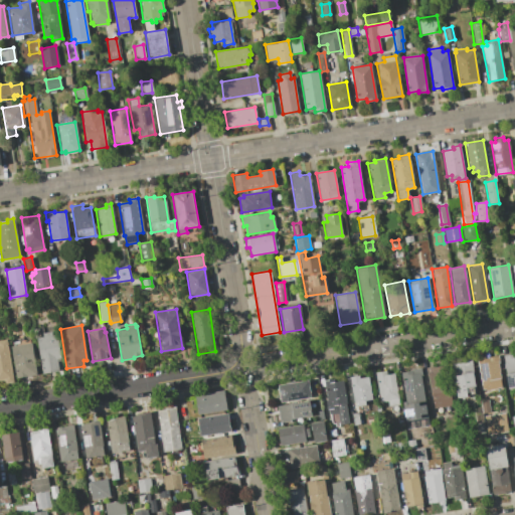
[(42,337),(41,333),(51,332),(51,335),(57,335),(61,358),(57,358),(58,370),(42,373),(36,338),(42,337)]
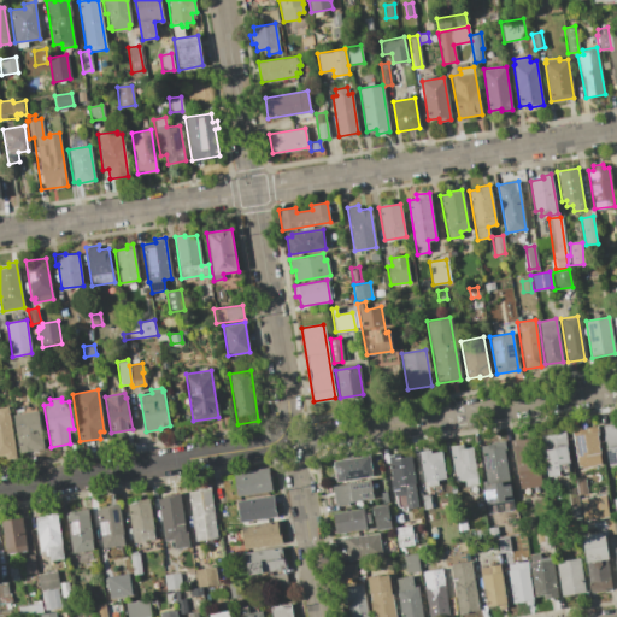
[(0,407),(9,406),(16,457),(6,458),(6,454),(0,454),(0,407)]
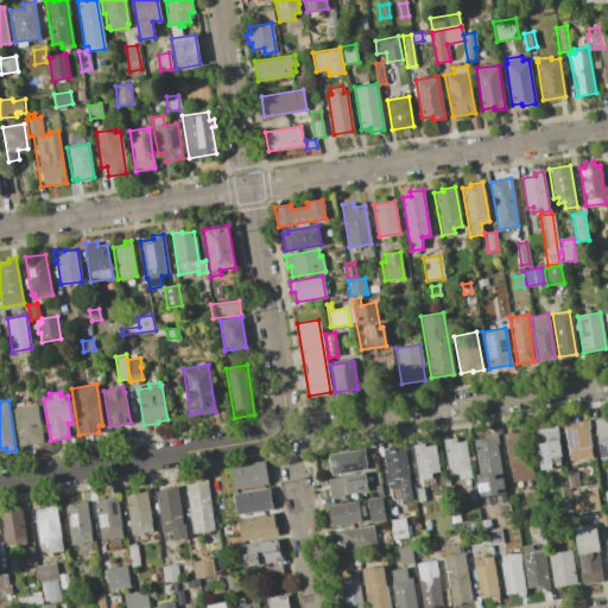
[(37,405),(43,442),(19,447),(13,409),(37,405)]
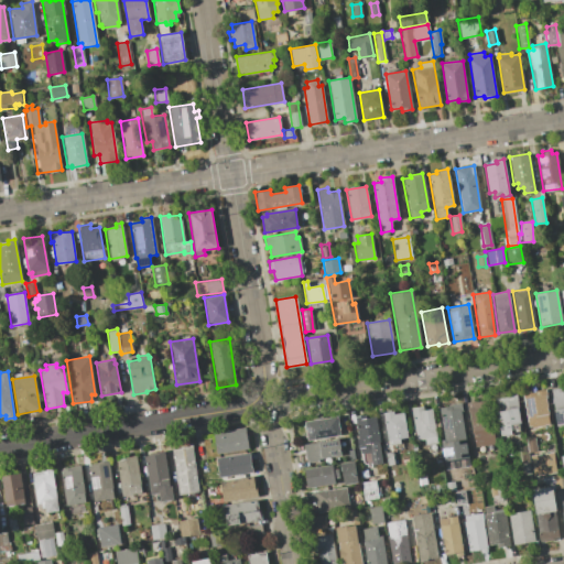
[(550,389),(563,387),(563,424),(556,426),(550,389)]
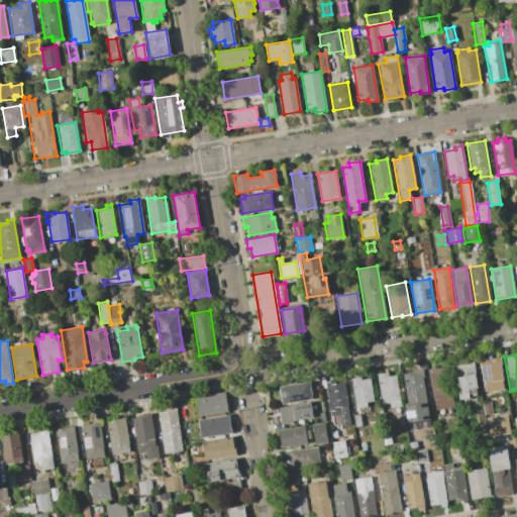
[(499,357),(500,365),(499,365),(503,388),(484,392),(479,360),(499,357)]
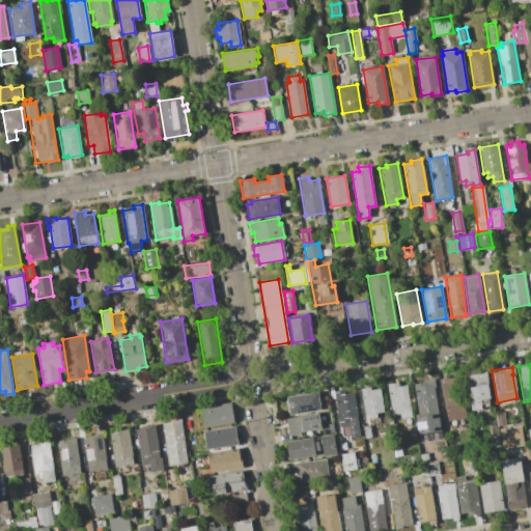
[(485,369),(490,397),(479,399),(481,409),(472,410),(465,373),(485,369)]
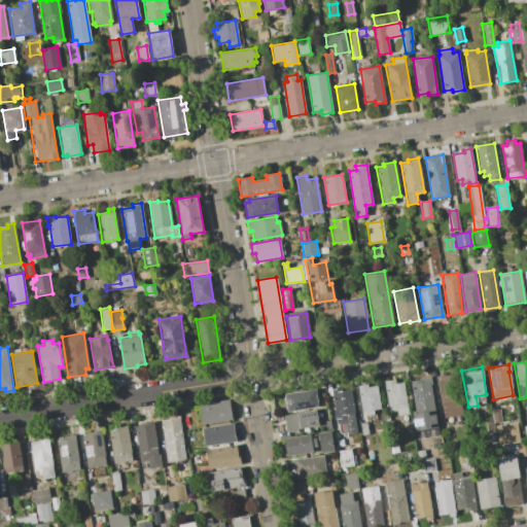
[(437,383),(435,384),(434,377),(455,373),(462,414),(444,417),(437,383)]
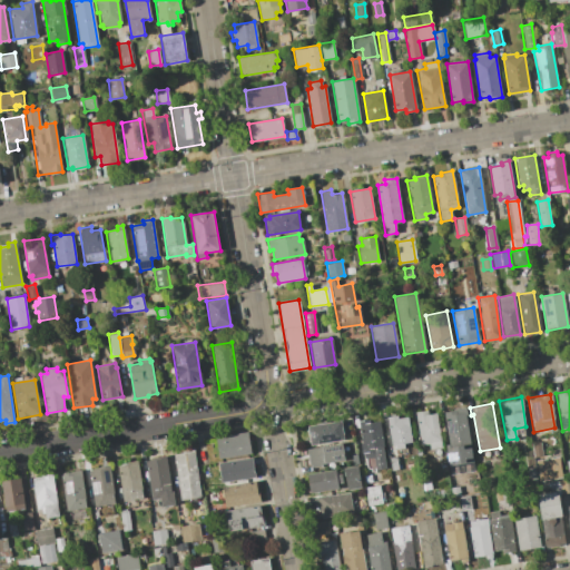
[(452,411),(452,409),(465,408),(467,415),(465,415),(472,462),(448,465),(444,445),(448,444),(443,412),(452,411)]
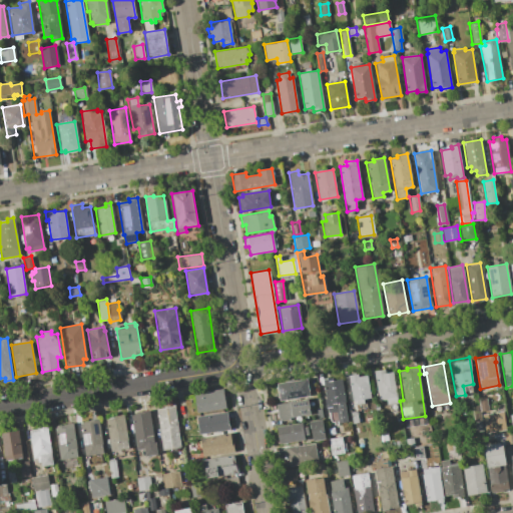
[(384,370),(385,373),(392,372),(397,403),(387,405),(386,399),(378,400),(374,371),(384,370)]
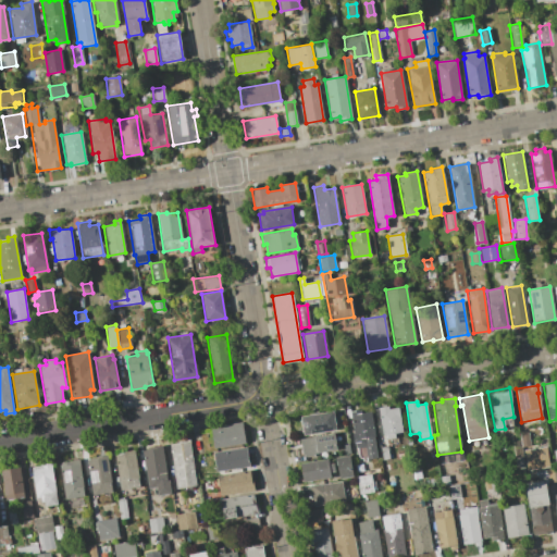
[(387,406),(388,409),(397,408),(401,432),(394,433),(395,438),(386,440),(385,434),(382,434),(378,408),(387,406)]
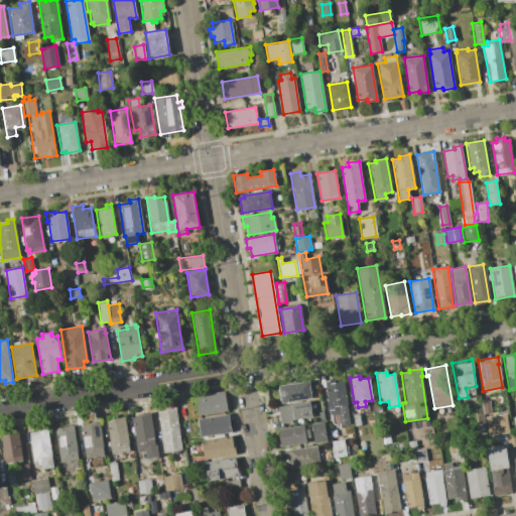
[(308,380),(311,397),(281,403),(278,386),(308,380)]
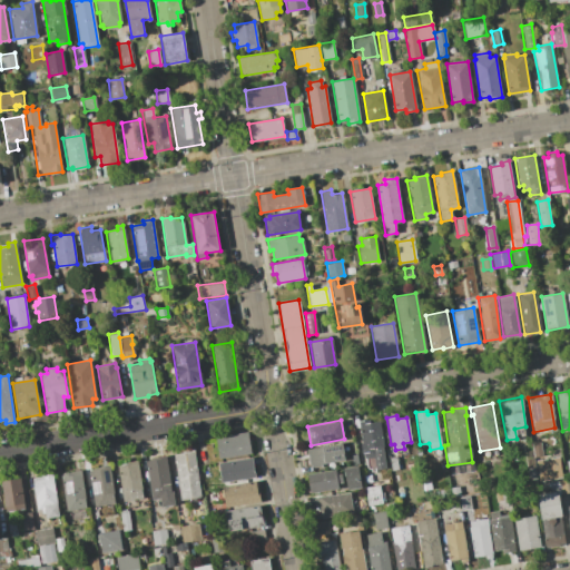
[(357,421),(367,420),(367,423),(379,421),(386,469),(375,471),(373,457),(364,459),(357,421)]
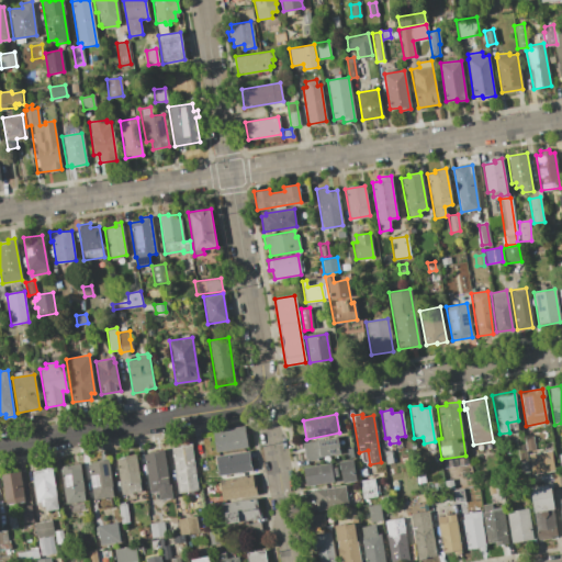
[(244,426),(247,447),(215,452),(212,431),(244,426)]
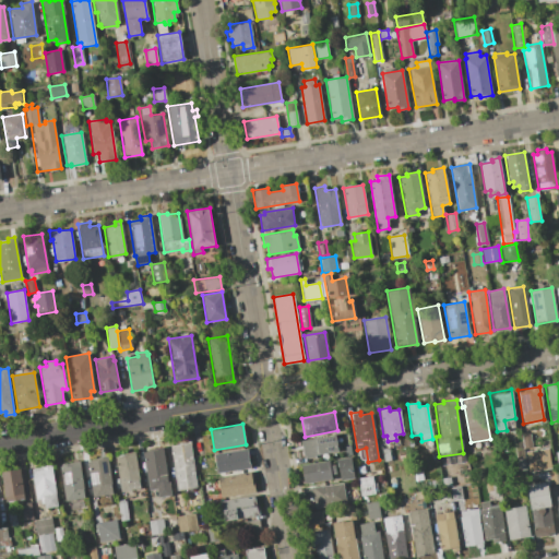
[(530,433),(532,447),(522,449),(520,435),(530,433)]
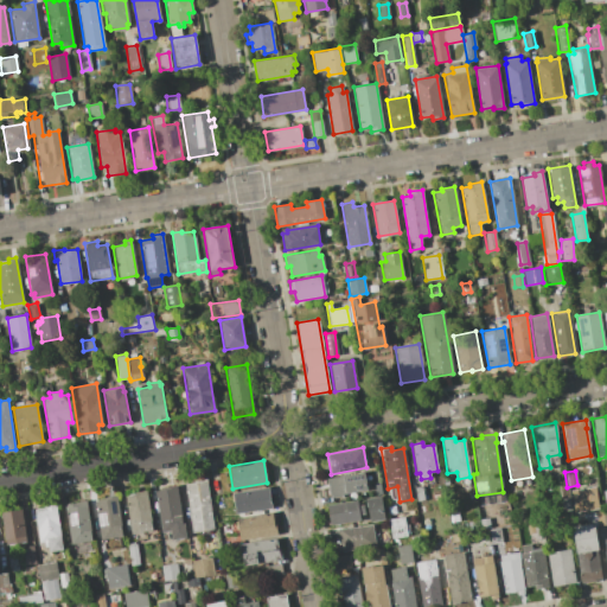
[(364,472),(368,490),(343,494),(343,496),(330,498),(326,478),(364,472)]
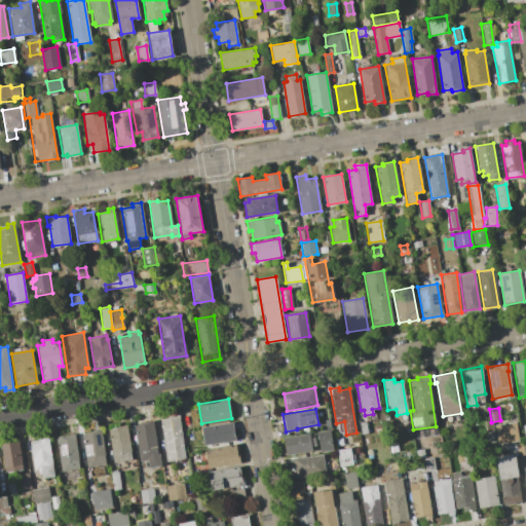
[(160,419),(180,417),(185,458),(166,460),(160,419)]
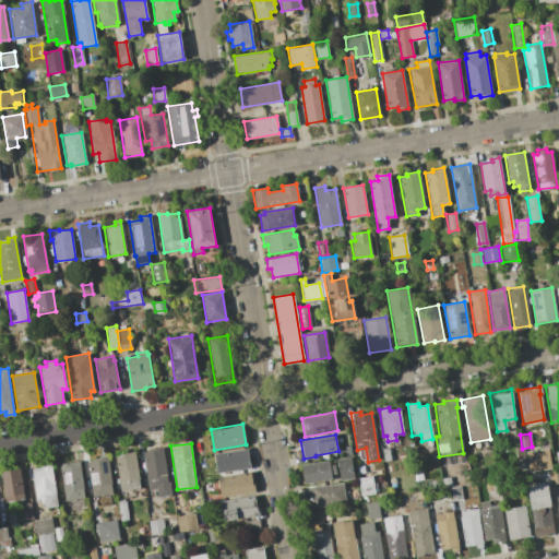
[(152,451),(151,449),(162,447),(167,482),(169,482),(171,495),(158,497),(157,488),(150,489),(143,452),(152,451)]
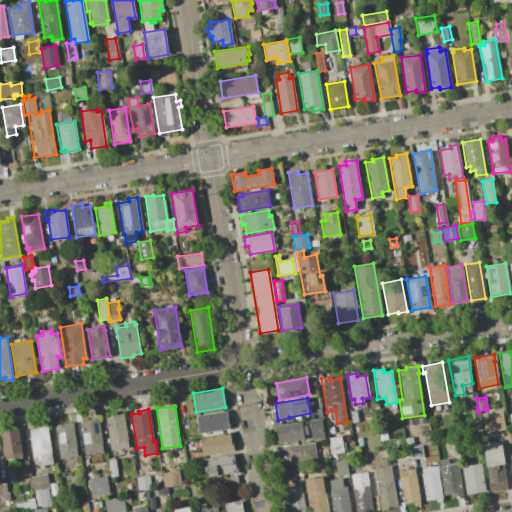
[(355,409),(357,421),(350,422),(348,410),(355,409)]
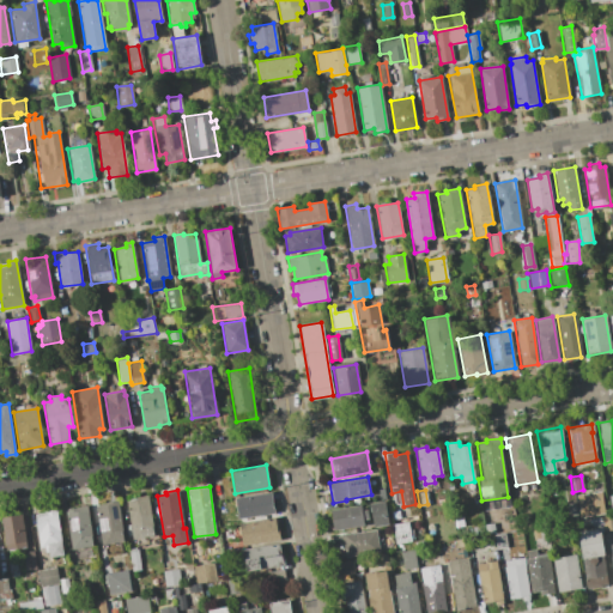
[(600,491),(605,513),(581,517),(577,496),(600,491)]
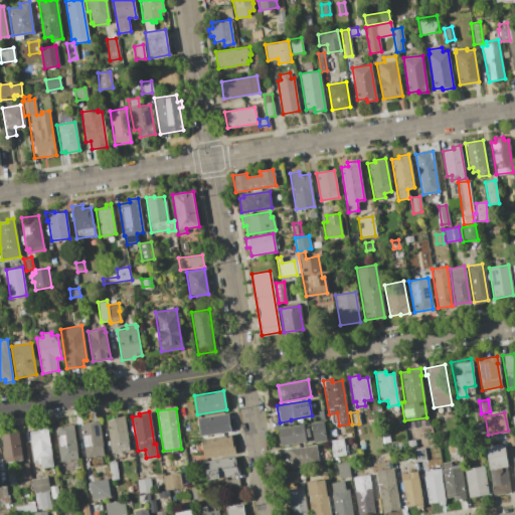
[(227,413),(230,431),(199,436),(196,417),(227,413)]
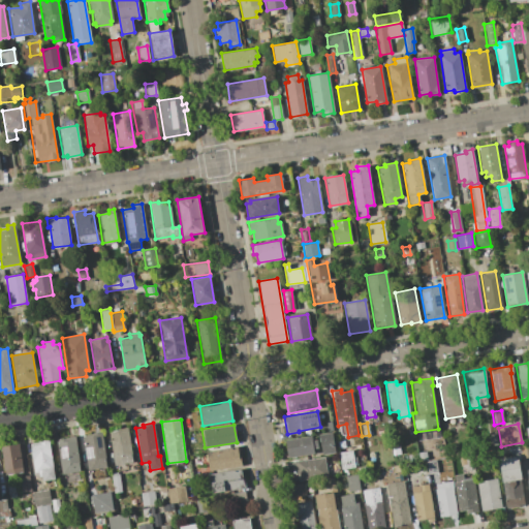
[(117,431),(116,429),(127,428),(132,462),(114,465),(109,433),(117,431)]
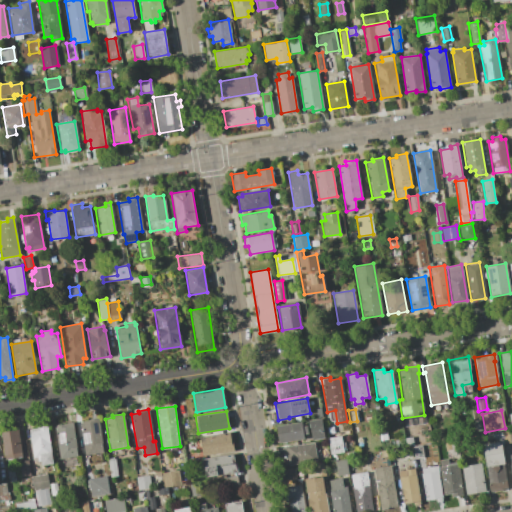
[(91,420),(90,418),(98,417),(103,451),(93,453),(93,456),(88,457),(88,454),(84,454),(79,422),(91,420)]
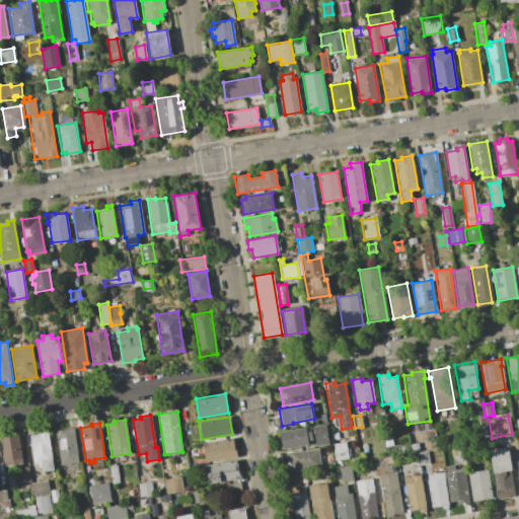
[(325,424),(328,444),(316,446),(313,427),(325,424)]
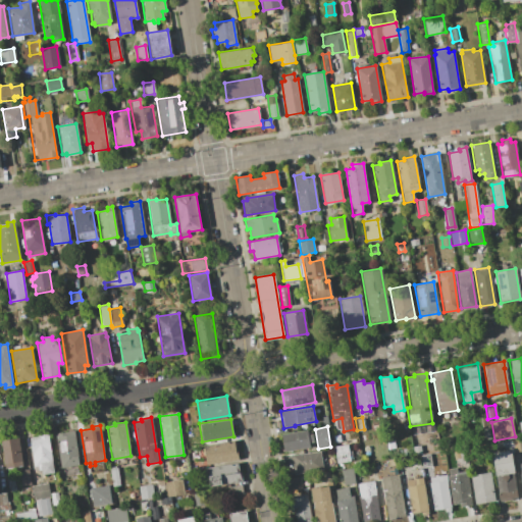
[(55,434),(63,433),(63,431),(73,430),(80,464),(60,467),(55,434)]
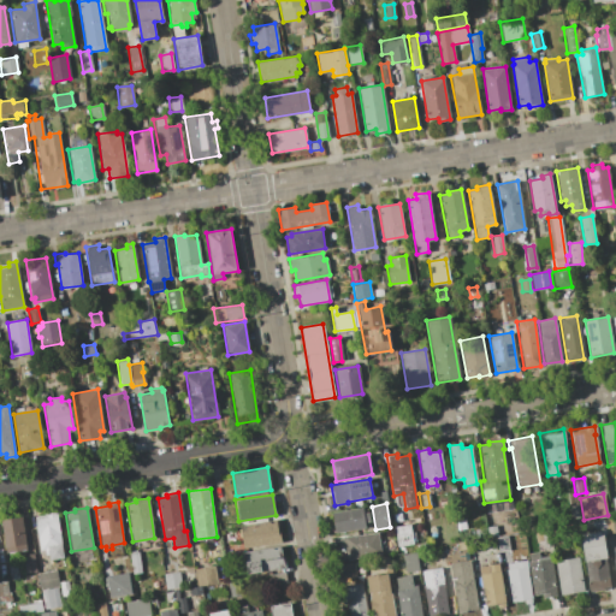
[(362,508),(362,514),(368,513),(369,522),(365,523),(365,528),(336,533),(332,513),(362,508)]
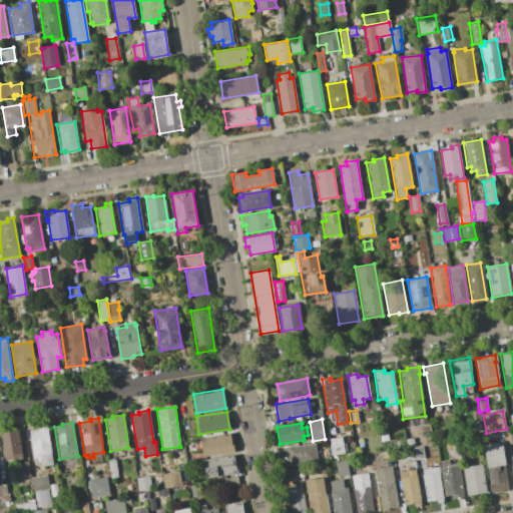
[(29,430),(36,429),(36,427),(47,425),(53,464),(41,466),(40,457),(33,458),(29,430)]
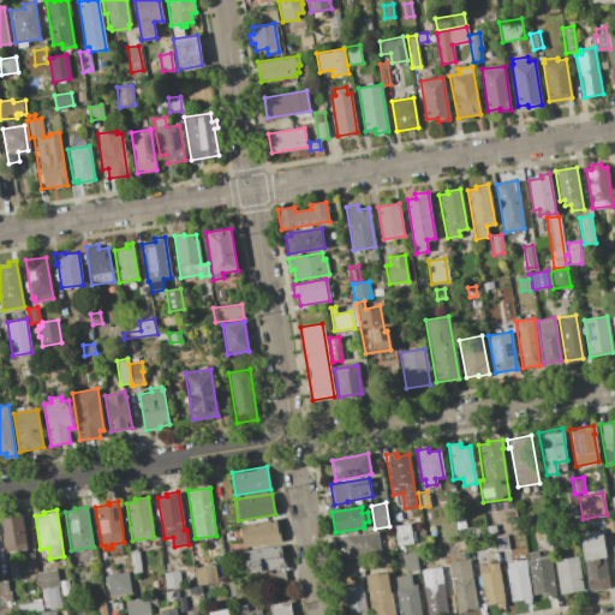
[(0,519),(22,515),(27,548),(5,551),(0,519)]
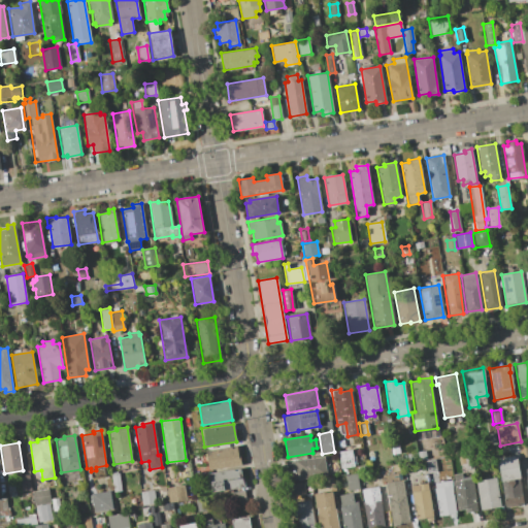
[(238,446),(241,465),(209,470),(205,451),(238,446)]
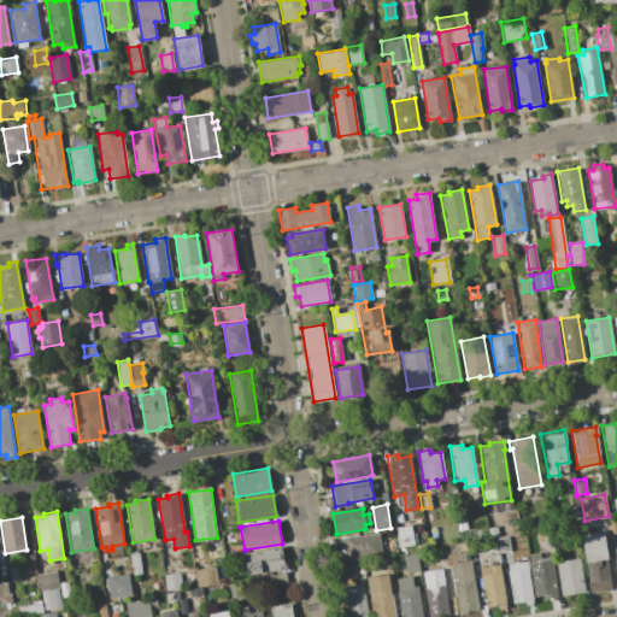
[(410,526),(413,545),(398,547),(394,528),(410,526)]
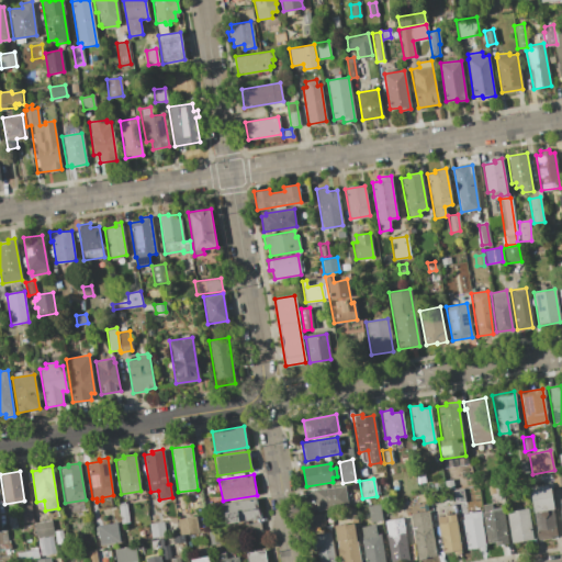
[(452,480),(453,487),(445,489),(444,481),(452,480)]
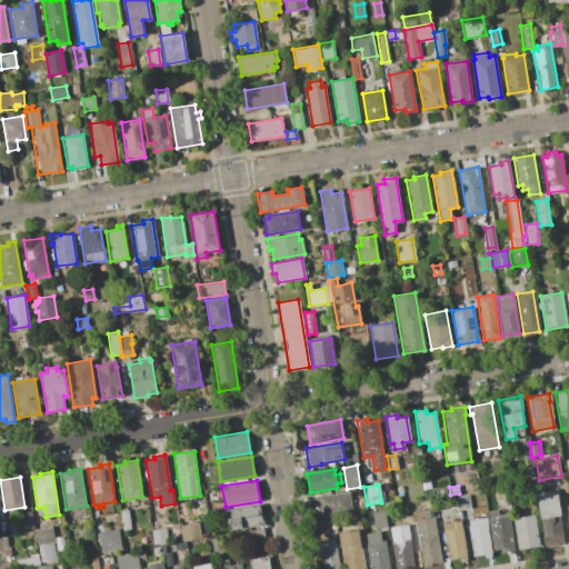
[(447,487),(448,493),(439,496),(438,489),(447,487)]
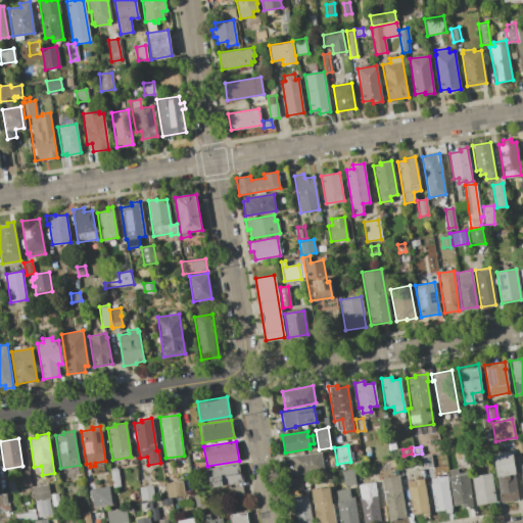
[(320,452),(322,461),(331,460),(332,468),(293,475),(290,456),(320,452)]
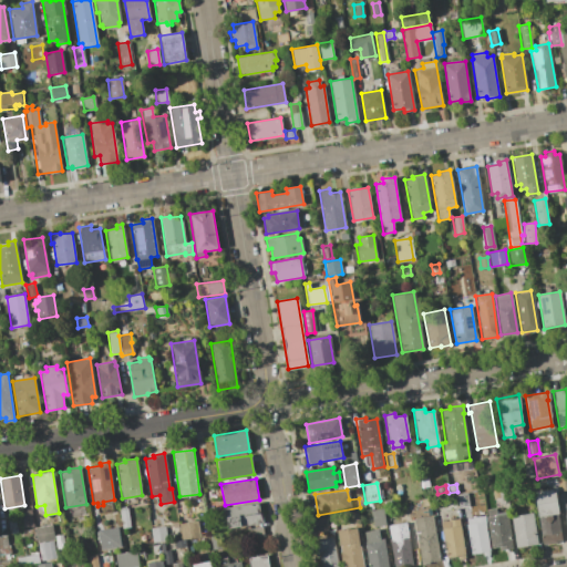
[(553,490),(554,493),(555,492),(559,514),(538,517),(534,493),(553,490)]
